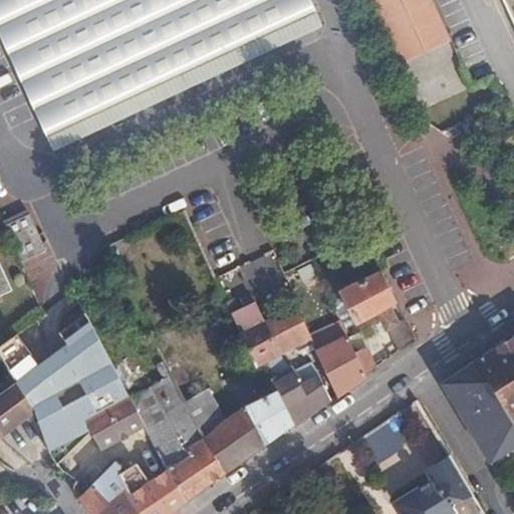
[(311,18),(302,0),(0,0),(0,17),(56,139),(303,22),(311,18)]
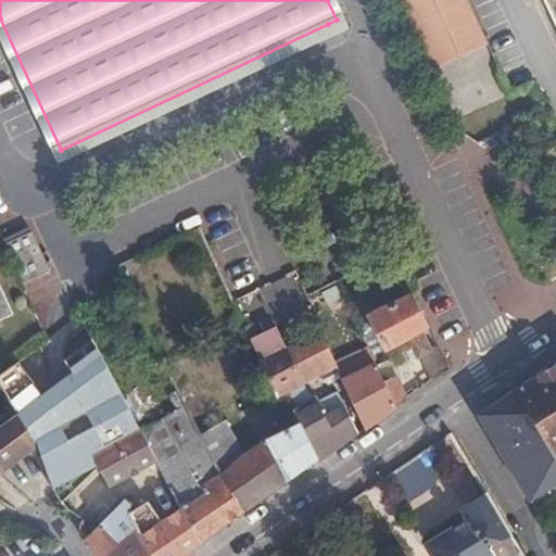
[(402,0),(431,63),(488,37),(470,0),(402,0)]
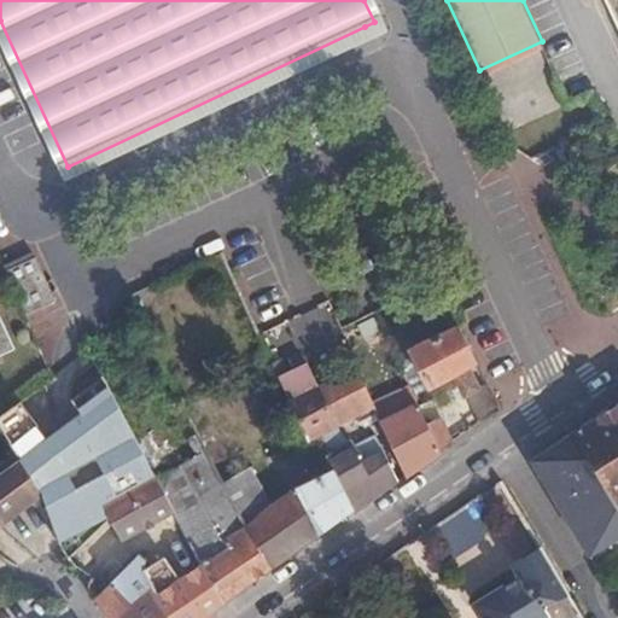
[(617,0),(606,0),(617,25),(617,0)]
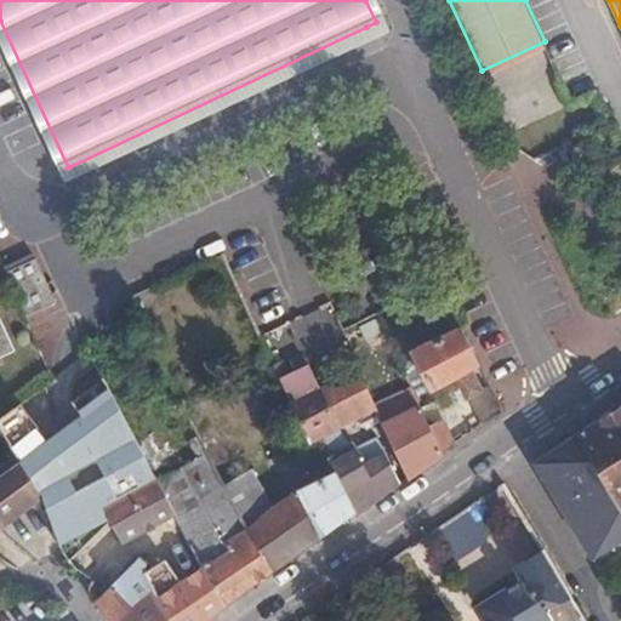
[(545,41),(482,70),(485,77),(547,47),(545,41)]
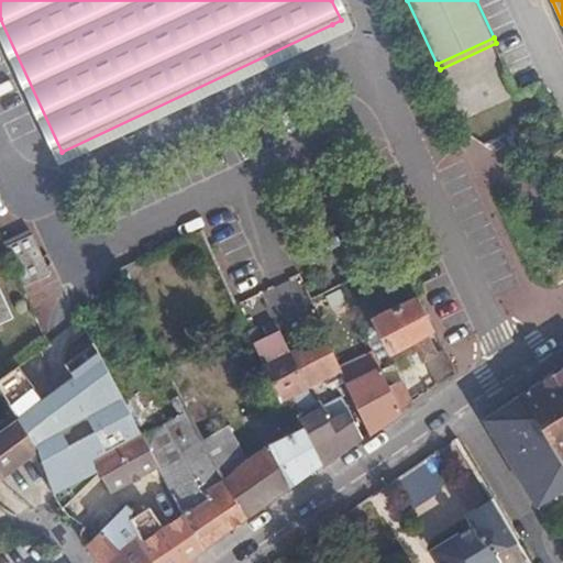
[(54,277),(26,296),(42,319),(69,301),(54,277)]
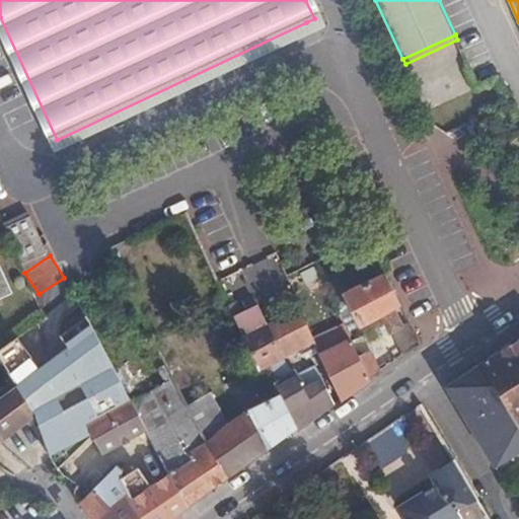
[(404,358),(426,347),(398,295),(387,272),(334,302),(351,341),(369,330),(386,321),(390,329),(404,358)]
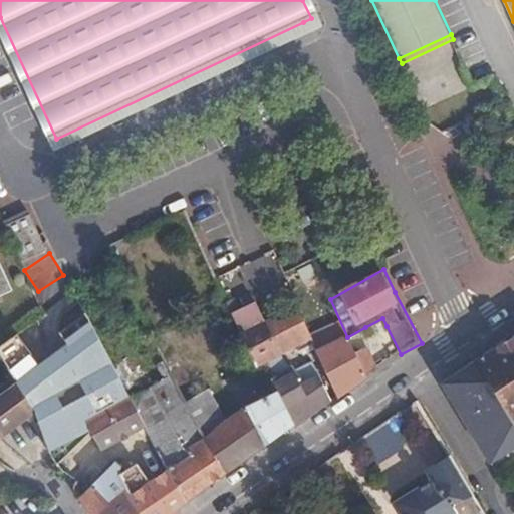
[(0,296),(10,292),(0,270),(0,296)]
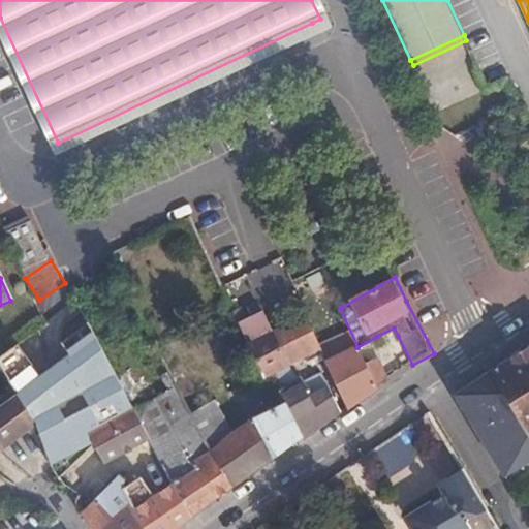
[(290,365),(321,349),(305,314),(272,332),(280,347),(290,365)]
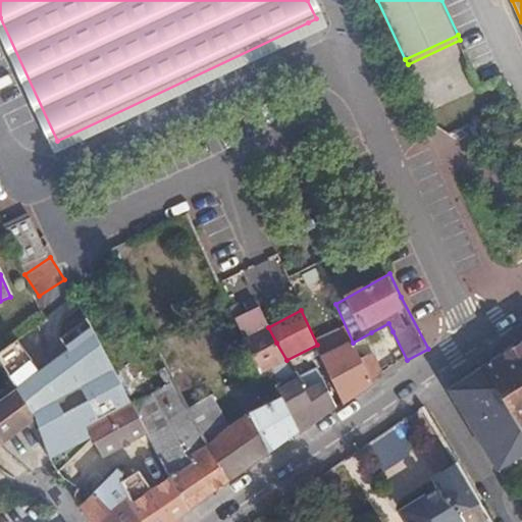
[(253,354),(276,343),(268,327),(259,311),(246,317),(244,313),(235,317),(253,354)]
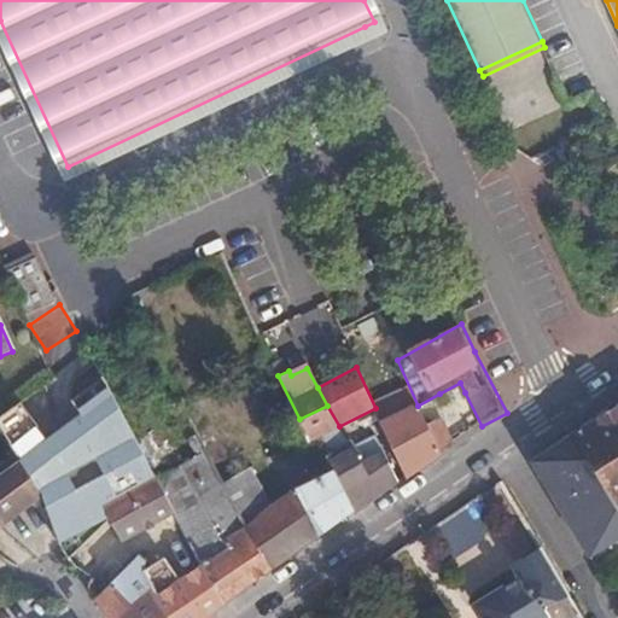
[(28,403),(1,423),(29,460),(56,441),(28,403)]
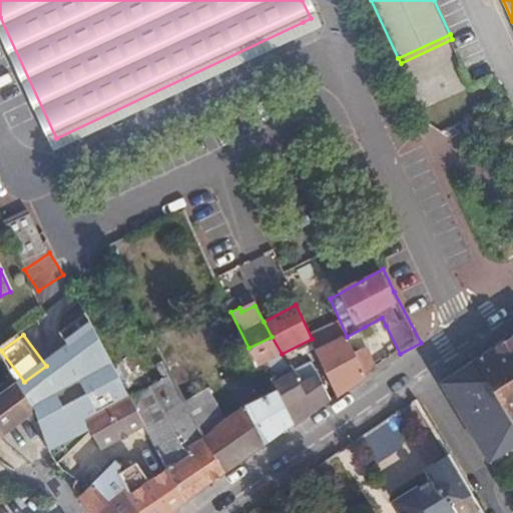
[(258,366),(282,354),(272,337),(248,348),(257,366),(258,366)]
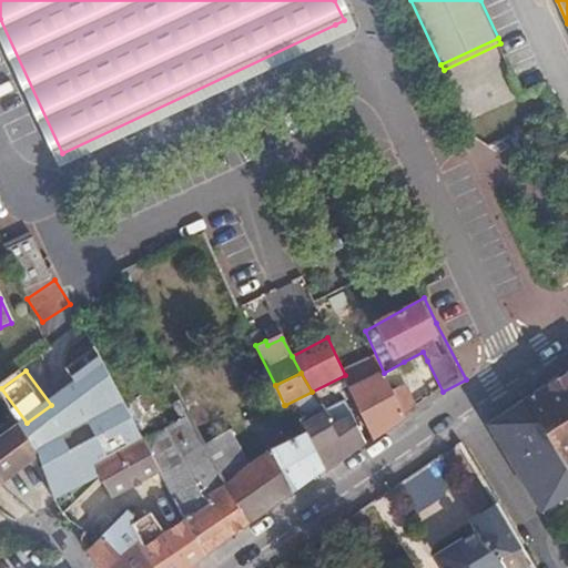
[(381,432),(403,415),(394,393),(385,374),(353,392),(373,437),(381,432)]
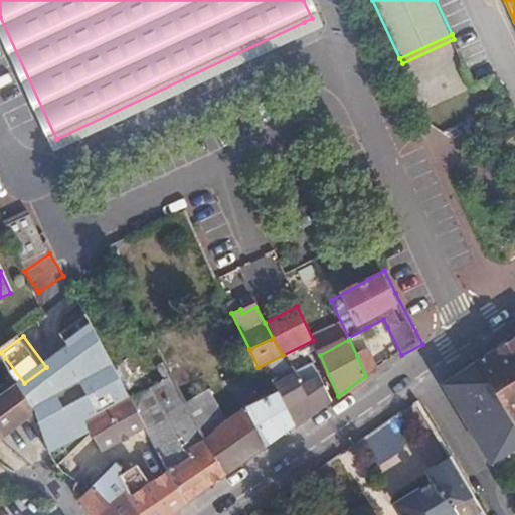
[(273,379),(293,369),(283,355),(259,367),(273,378),(273,379)]
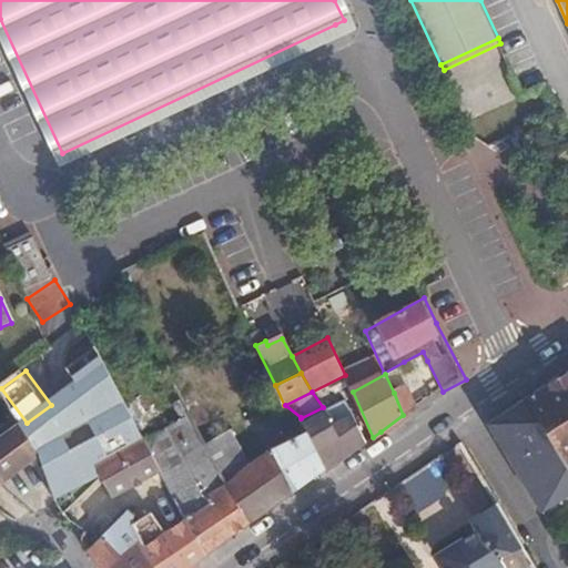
[(347,455),(365,442),(346,401),(326,412),(323,407),(301,418),(306,430),(306,432),(326,469),(346,456),(347,455)]
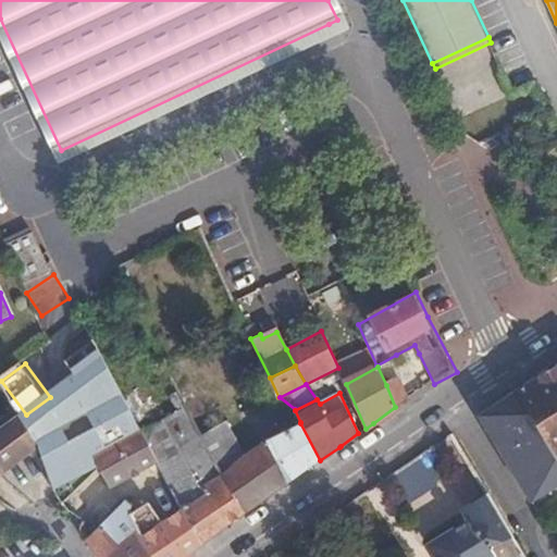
[(0,467),(2,470),(38,447),(32,435),(12,399),(2,406),(8,413),(0,419),(0,467)]
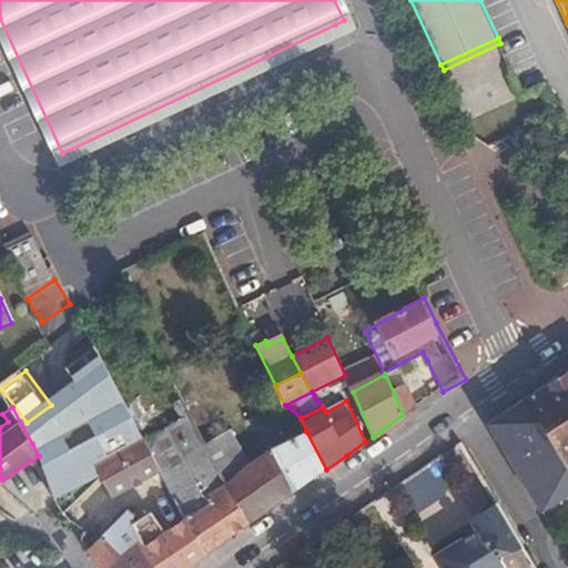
[(189,412),(143,438),(161,470),(161,472),(206,444),(205,444),(189,412)]
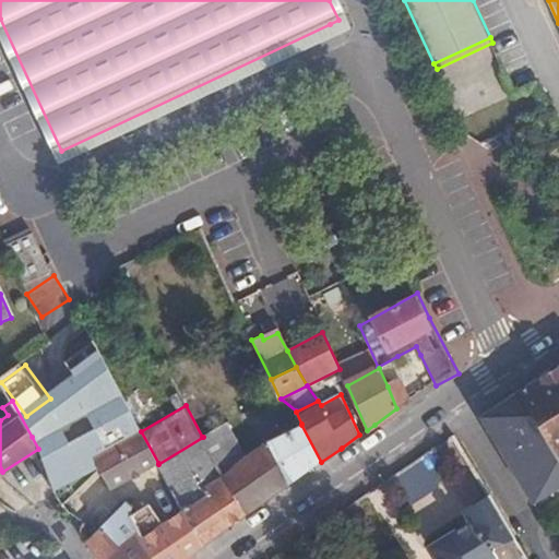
[(158,463),(141,431),(128,439),(122,431),(97,445),(79,411),(32,437),(38,449),(2,472),(27,518),(71,524),(105,502),(113,510),(158,463)]
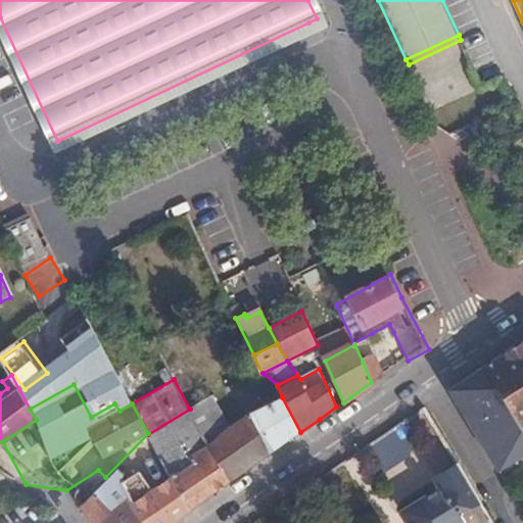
[(479,386),(458,399),(478,434),(498,421),(479,386)]
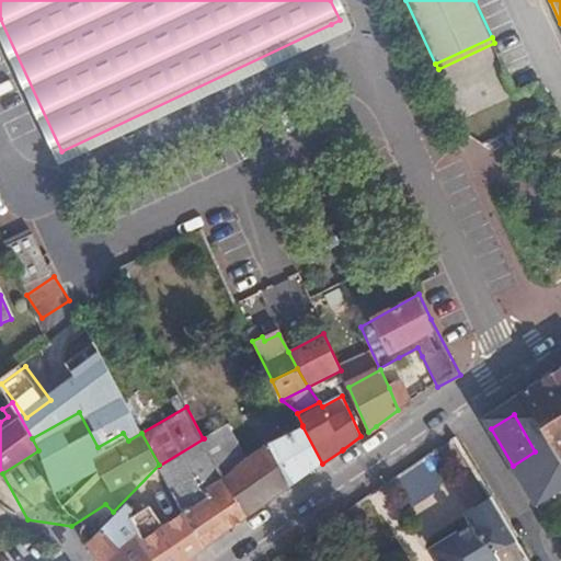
[(297,481),(322,464),(302,426),(302,425),(266,444),(247,460),(227,425),(203,438),(204,438),(226,477),(249,515),(279,493),(297,481)]
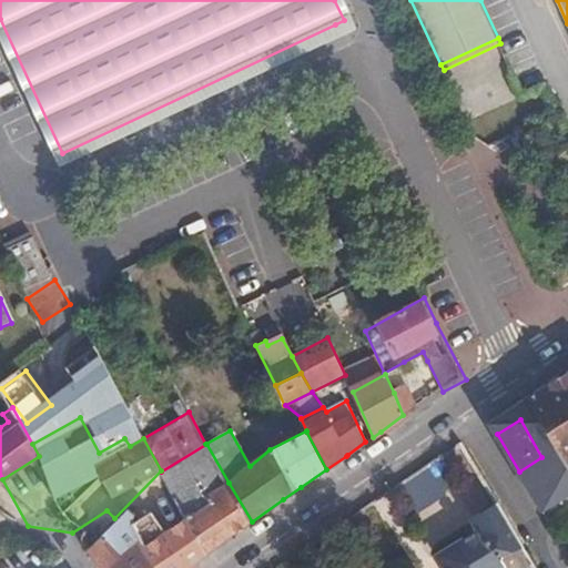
[(227,538),(252,521),(229,483),(206,444),(161,472),(189,521),(205,554),(227,538)]
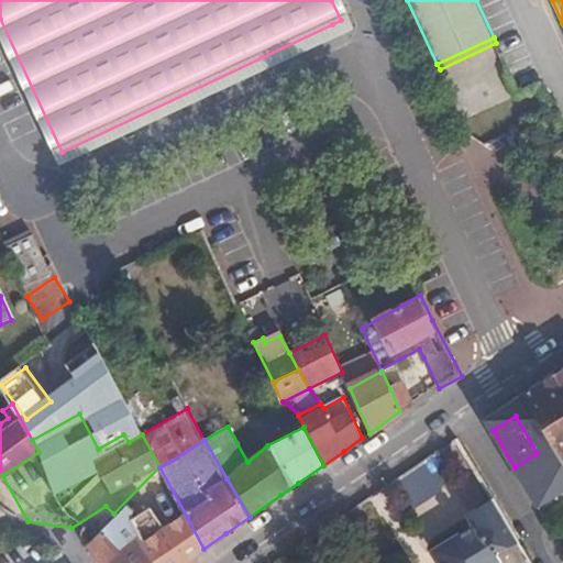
[(500,506),(496,499),(470,515),(476,523),(434,549),(442,562),(531,562),(533,562),(500,506)]
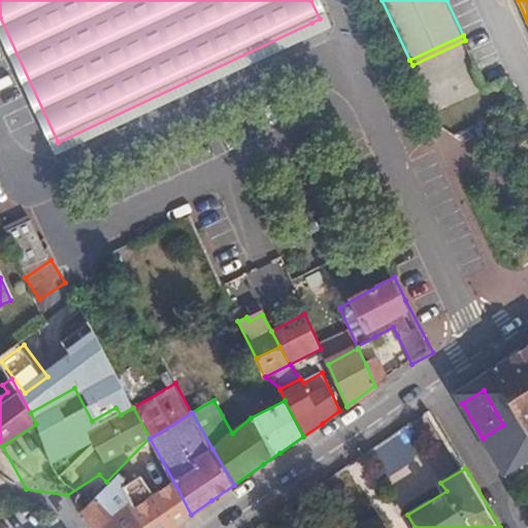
[(146,527),(125,490),(125,489),(126,479),(120,473),(92,502),(80,513),(93,527),(146,527)]
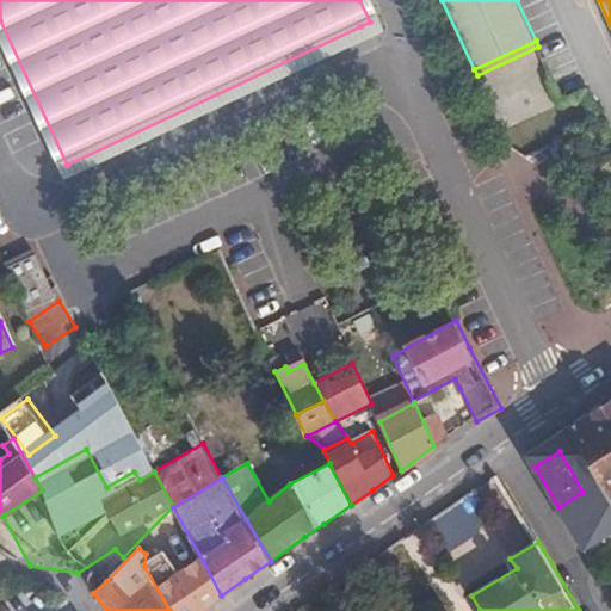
[(199,610),(216,599),(221,596),(203,561),(179,575),(165,554),(144,566),(144,567),(170,610),(199,610)]
